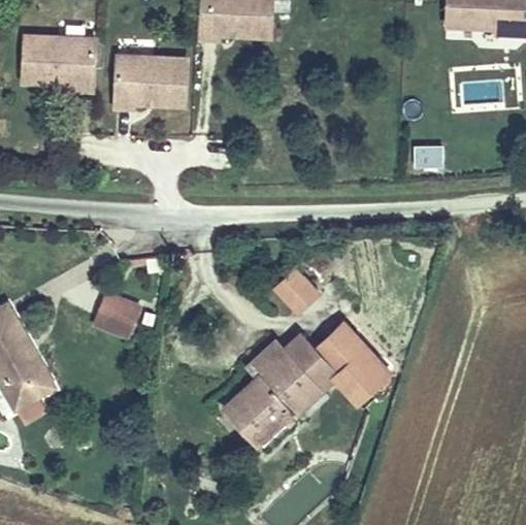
[(215,30),(266,32),(266,0),(198,0),(197,36),(215,36),(215,30)]
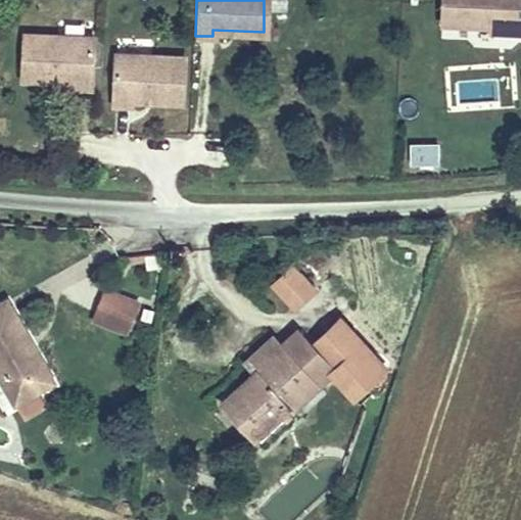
[(520,0),(439,0),(438,19),(466,21),(467,15),(491,16),(491,7),(514,8),(513,29),(520,29),(520,0)]
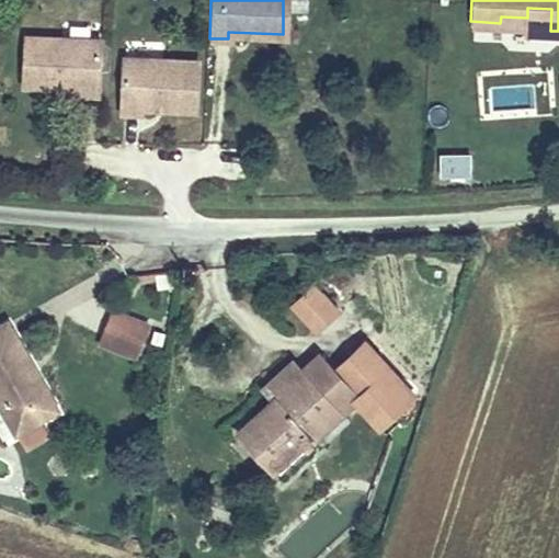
[(527,8),(527,18),(526,30),(550,31),(551,9),(527,8)]
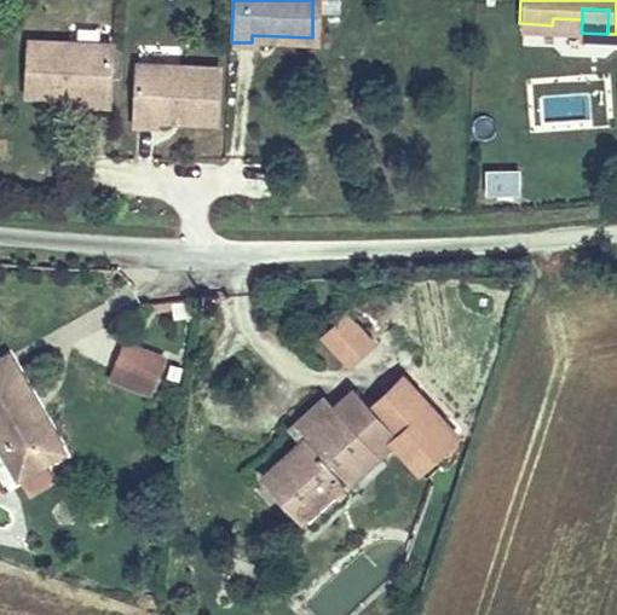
[(85,103),(105,104),(107,44),(26,41),(24,93),(85,96),(85,103)]
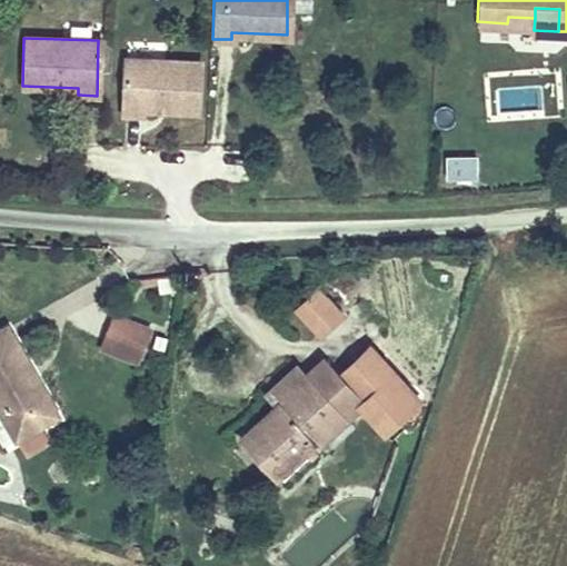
[(196,109),(198,60),(123,58),(121,112),(140,113),(140,107),(196,109)]
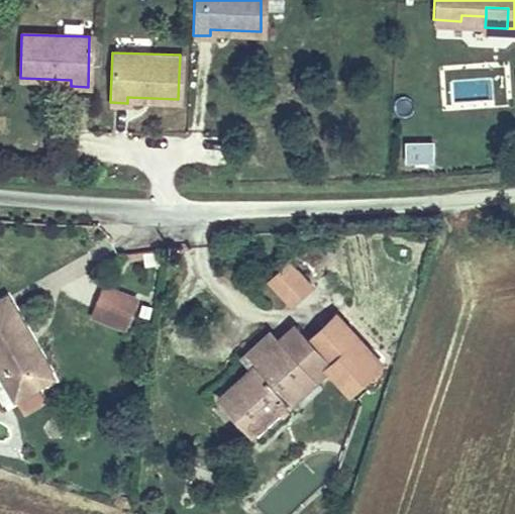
[(266,280),(289,305),(310,285),(287,260),(266,280)]
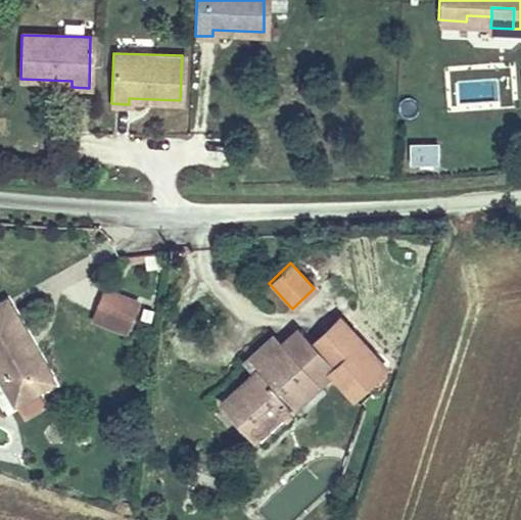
[(136,304),(103,291),(92,320),(125,333),(136,304)]
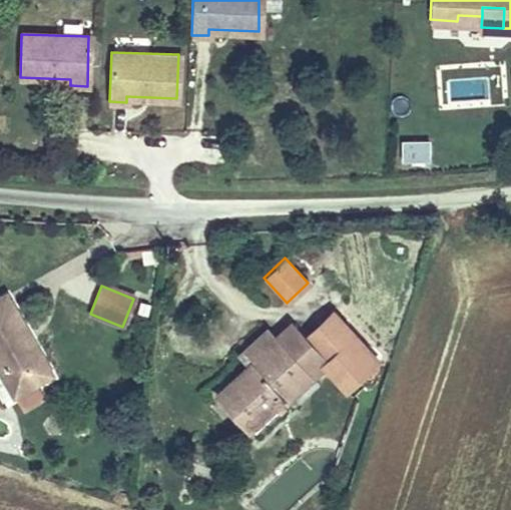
[(0,401),(3,407),(55,378),(10,296),(0,301),(0,401)]
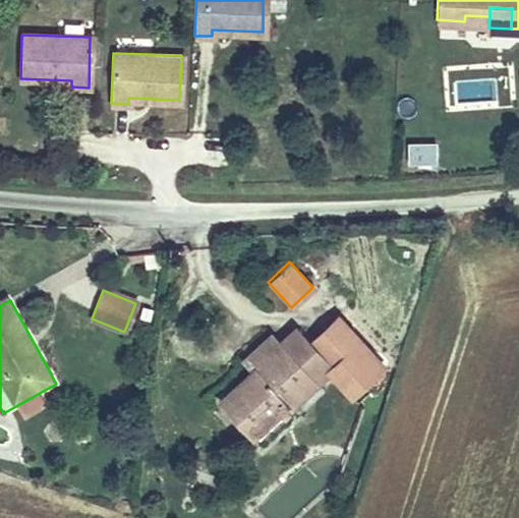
[(219,405),(252,440),(289,404),(284,398),(302,380),(309,385),(326,369),(357,400),(388,368),(339,318),(311,344),(295,329),(283,342),(276,338),(247,365),(252,371),(219,405)]
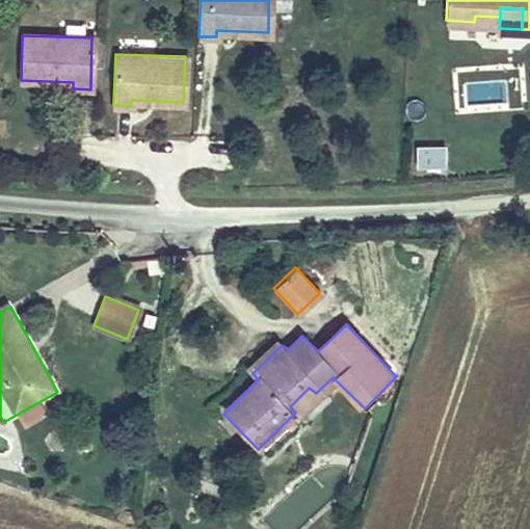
[(313,481),(264,519),(271,528),(296,528),(330,503),(313,481)]
